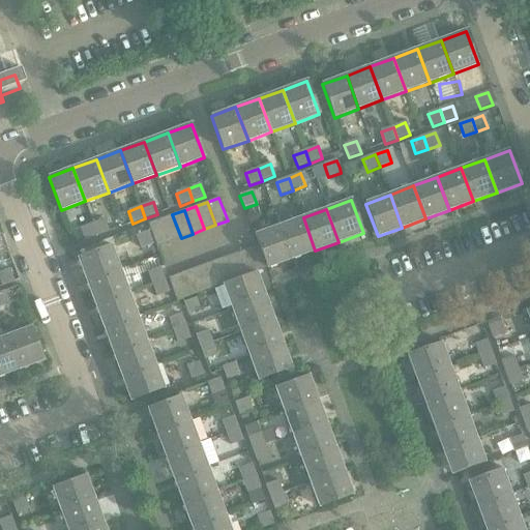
[(172,214),(160,218),(169,242),(181,238),(172,214)]
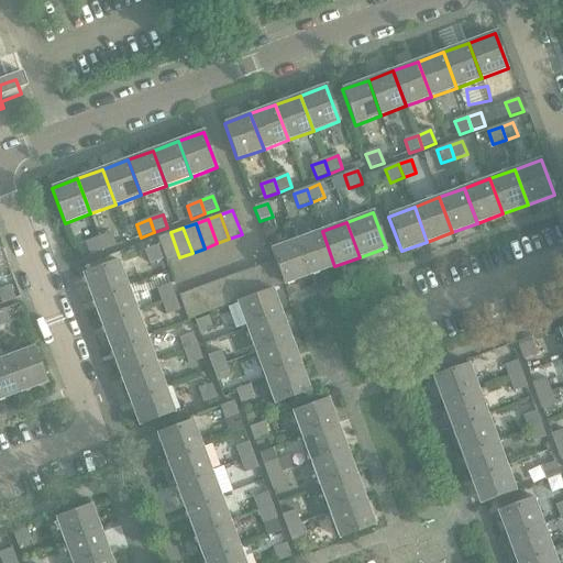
[(309,276),(334,266),(322,231),(297,241),(309,276)]
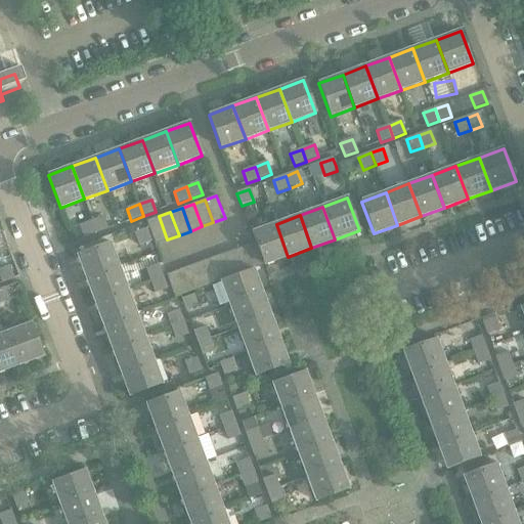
[(159,216),(146,221),(155,244),(167,239),(159,216)]
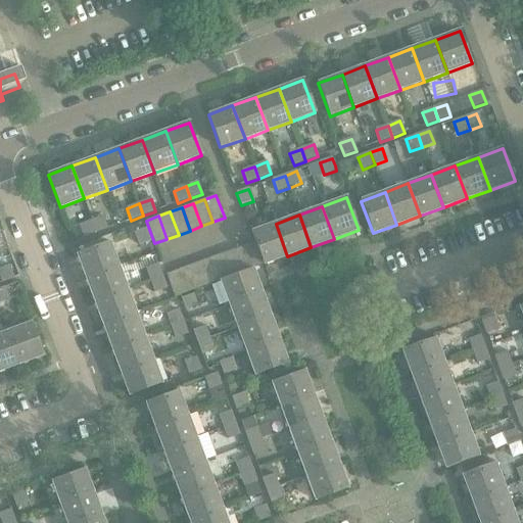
[(96,233),(107,229),(103,217),(91,222),(96,233)]
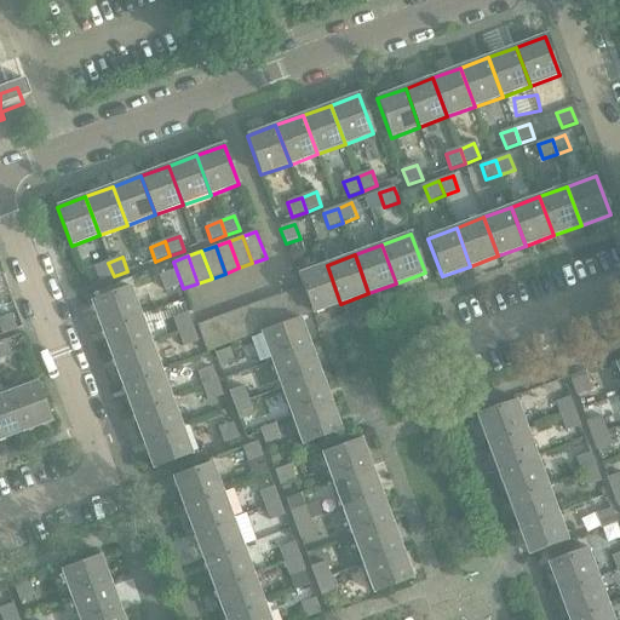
[(108,263),(95,268),(99,282),(114,276),(108,263)]
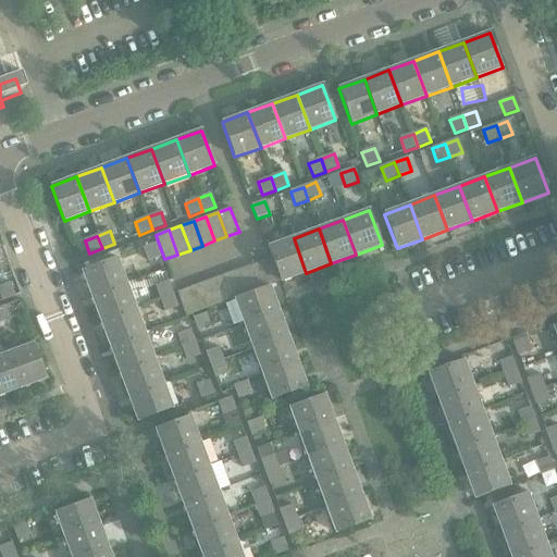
[(281,282),(306,273),(294,238),(268,247),(272,258),(281,282)]
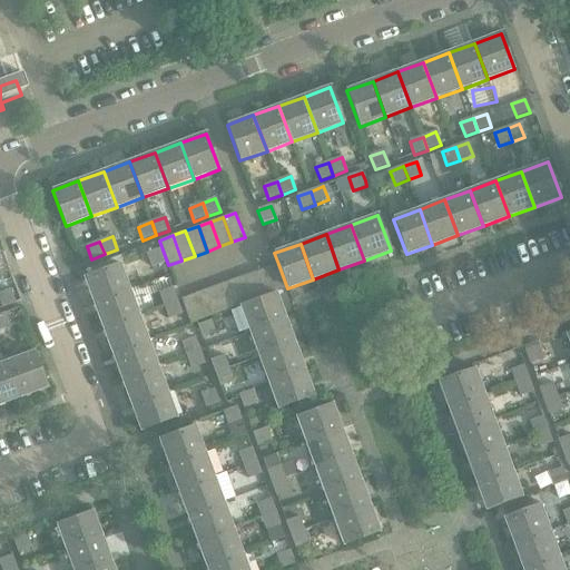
[(165,263),(160,249),(147,255),(153,267),(165,263)]
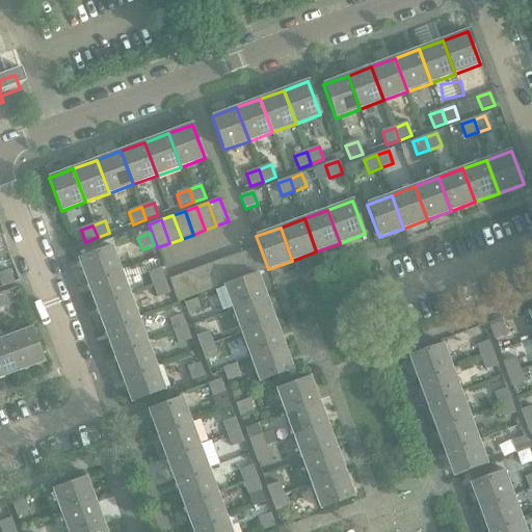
[(79,259),(88,284),(121,270),(112,246),(79,259)]
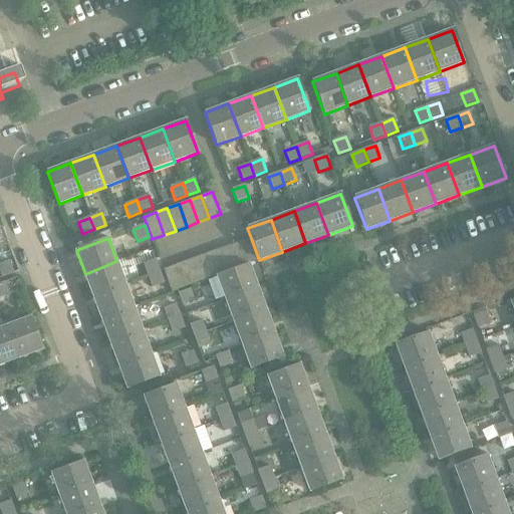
[(251,238),(235,244),(244,266),(248,264),(259,260),(251,238)]
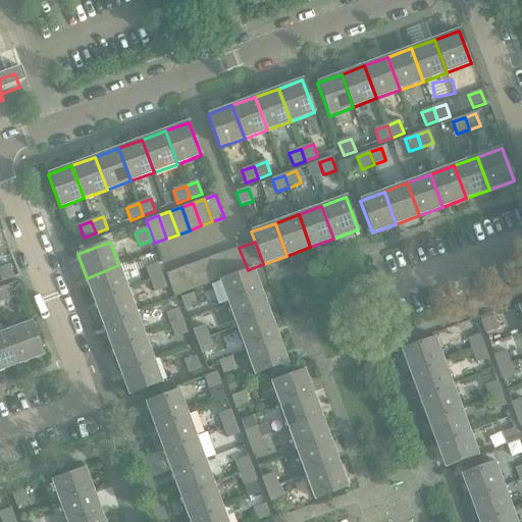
[(231,276),(248,270),(239,248),(223,253),(231,276)]
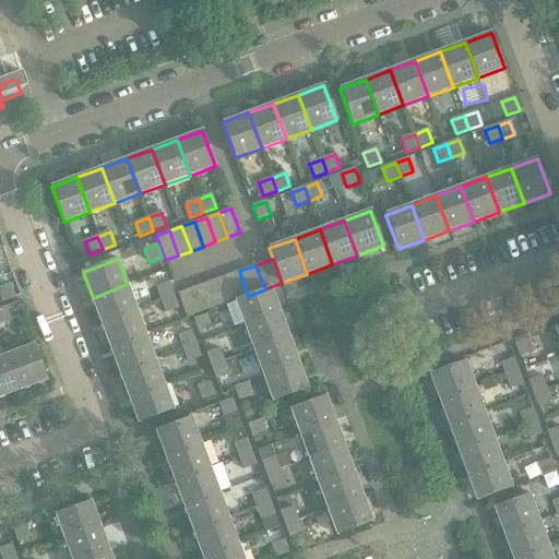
[(239,271),(227,276),(236,300),(248,296),(239,271)]
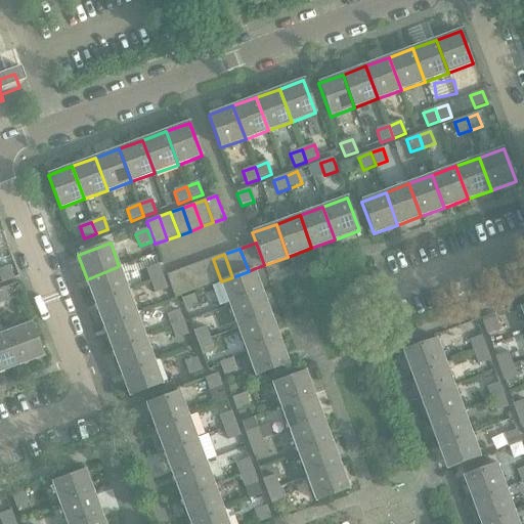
[(210,286),(221,281),(213,259),(201,263),(210,286)]
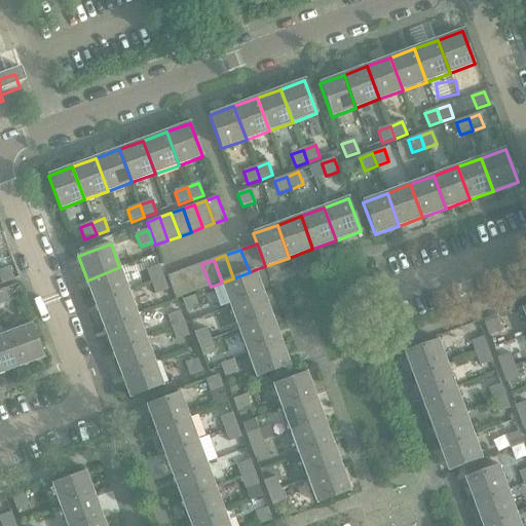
[(199,291),(211,287),(201,264),(190,268),(199,291)]
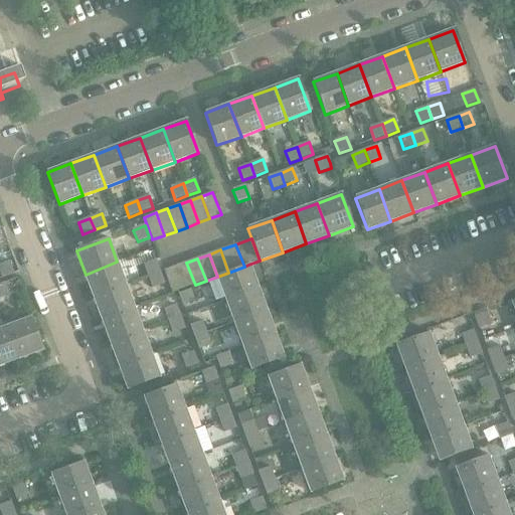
[(160,273),(156,261),(144,265),(148,277),(160,273)]
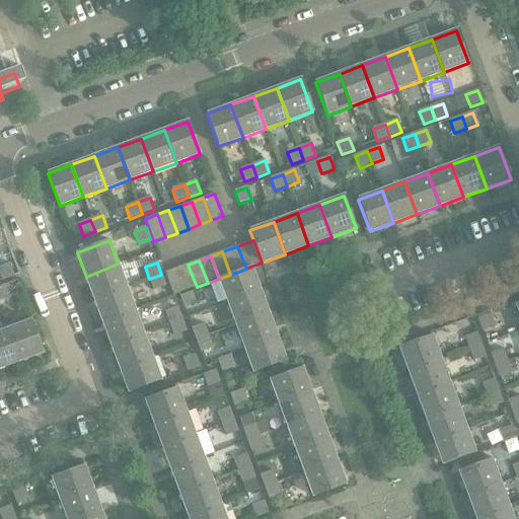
[(86,277),(94,299),(127,288),(118,264),(86,277)]
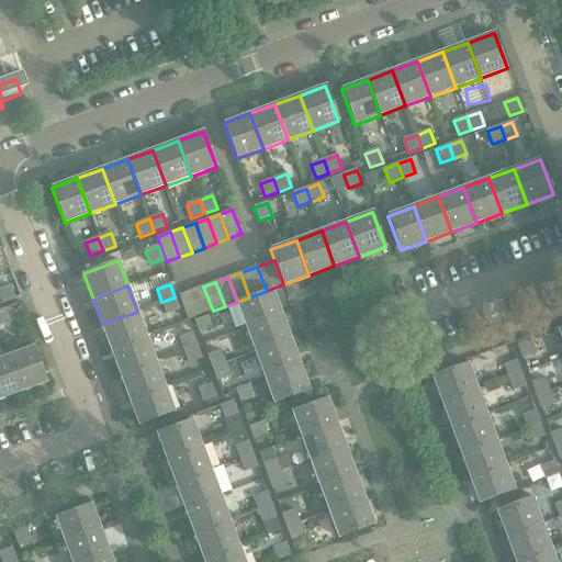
[(0,298),(2,304),(15,300),(11,287),(0,290),(0,298)]
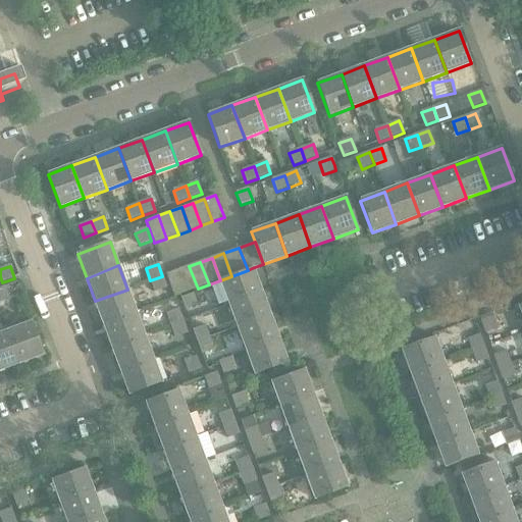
[(189,266),(177,270),(186,293),(198,289),(189,266)]
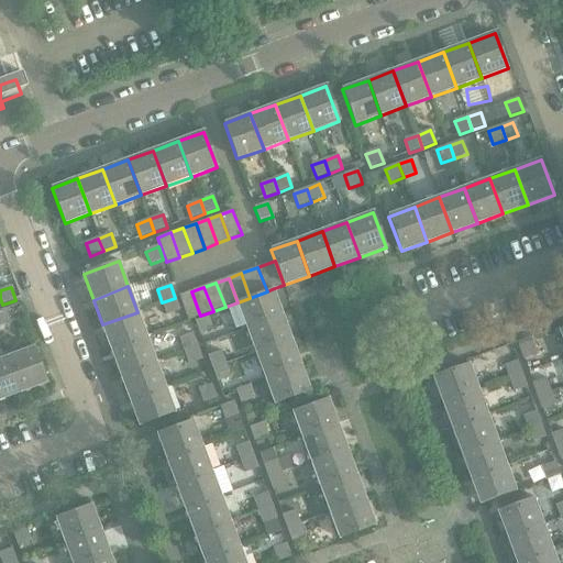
[(238,302),(246,329),(282,316),(272,289),(267,291),(250,298),(238,302)]
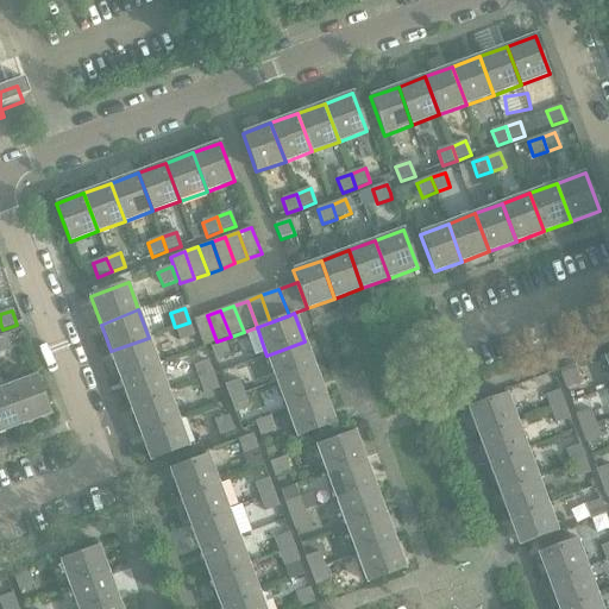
[(203,347),(217,341),(207,315),(194,320),(203,347)]
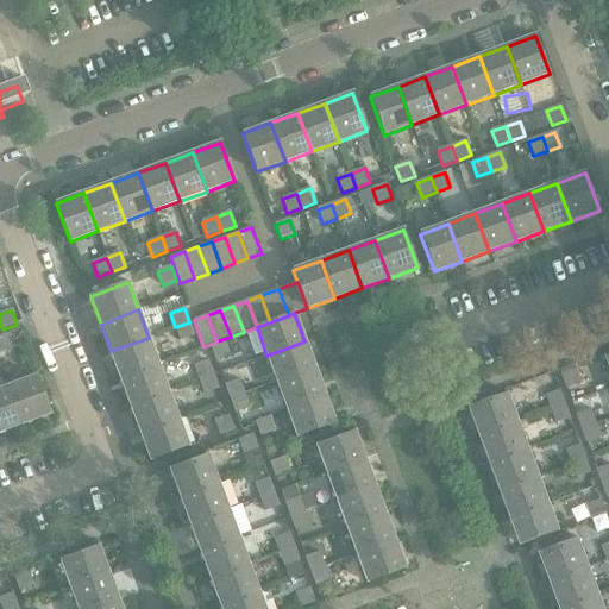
[(175,327),(181,341),(194,336),(189,322),(175,327)]
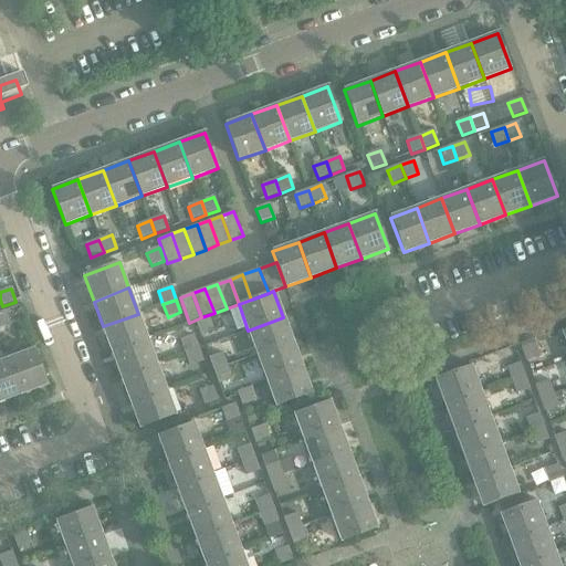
[(6,312),(0,313),(0,328),(10,325),(6,312)]
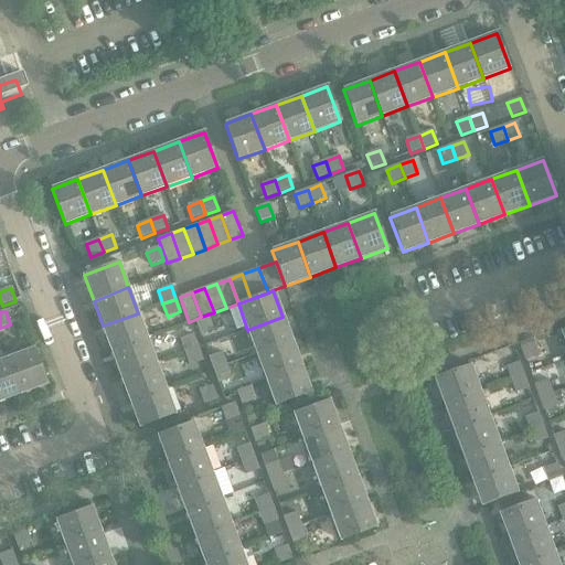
[(103,326),(112,351),(147,339),(138,313),(103,326)]
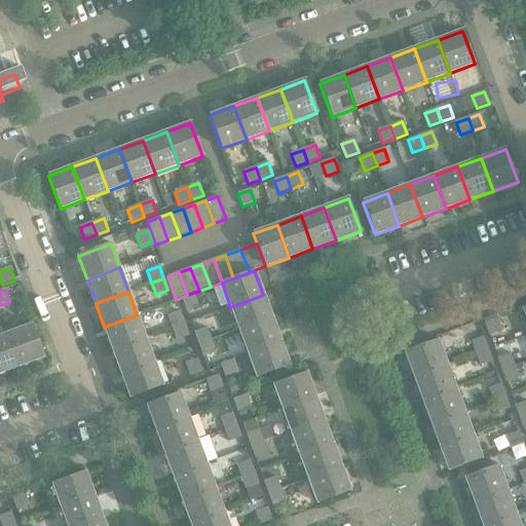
[(272,318),(263,295),(230,307),(239,331),(272,318)]
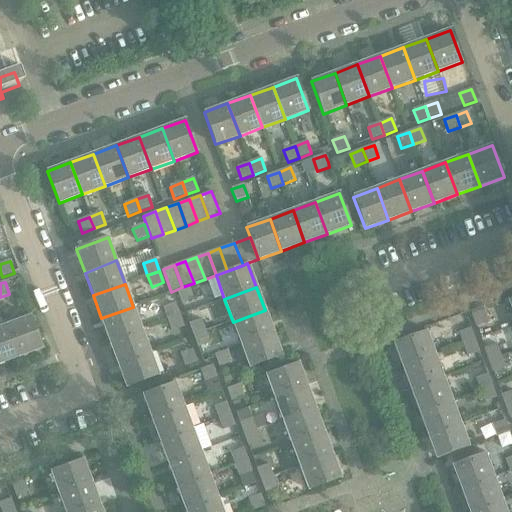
[(190,288),(178,292),(182,304),(194,300),(190,288)]
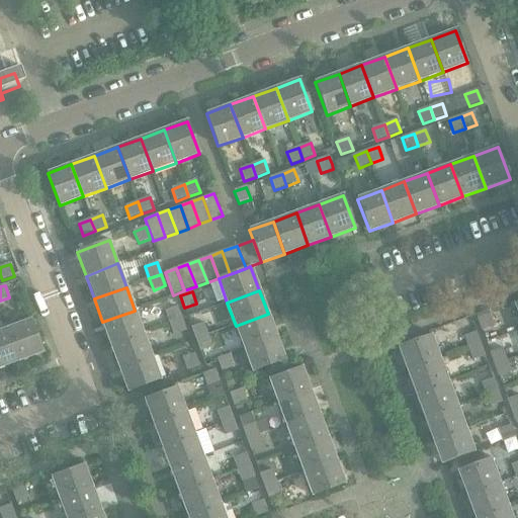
[(165,312),(170,324),(181,320),(177,308),(165,312)]
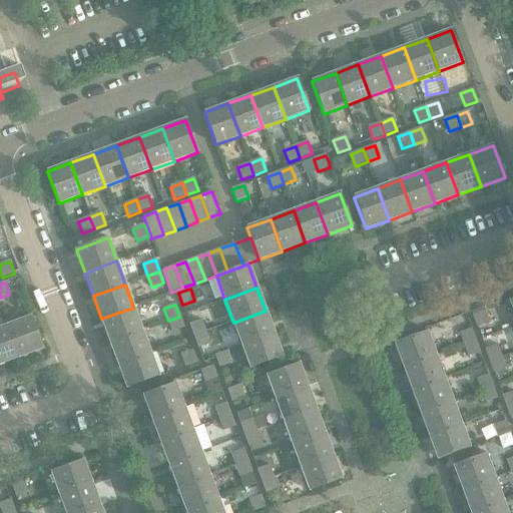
[(101,319),(110,342),(142,331),(133,308),(101,319)]
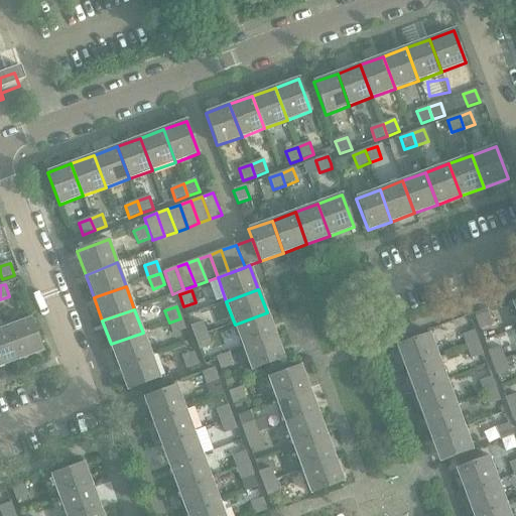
[(275,336),(267,312),(235,325),(243,348),(275,336)]
